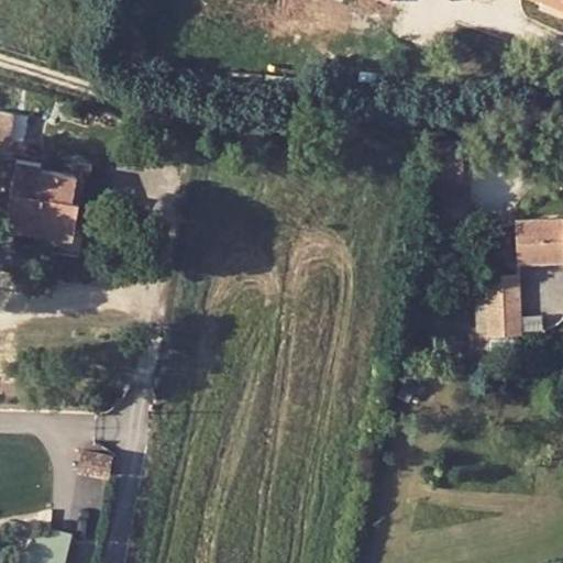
[(0,134),(18,136),(20,108),(0,106),(0,134)]
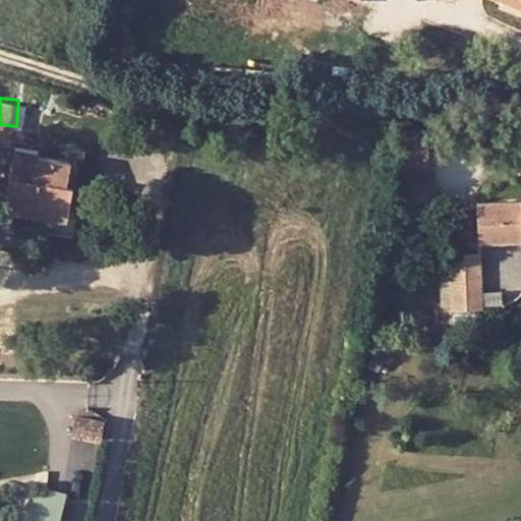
[(34,139),(0,131),(0,177),(3,178),(0,194),(0,197),(61,210),(72,153),(33,147),(34,139)]
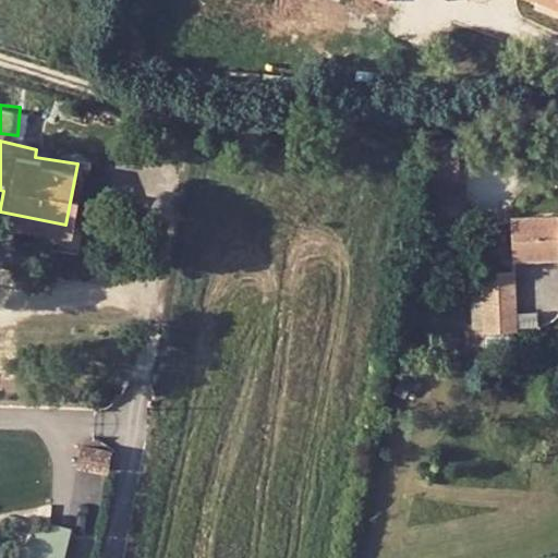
[(557,217),(555,220),(510,220),(509,263),(557,264),(557,254),(557,243),(557,242),(557,217)]
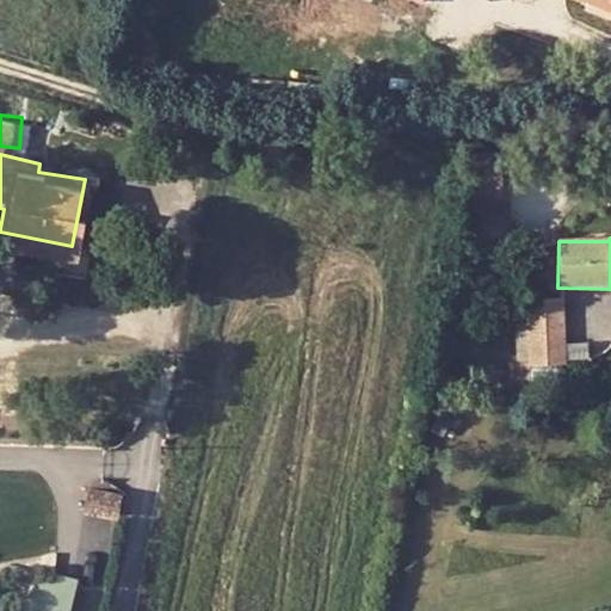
[(563,297),(523,301),(525,329),(526,340),(565,337),(563,297)]
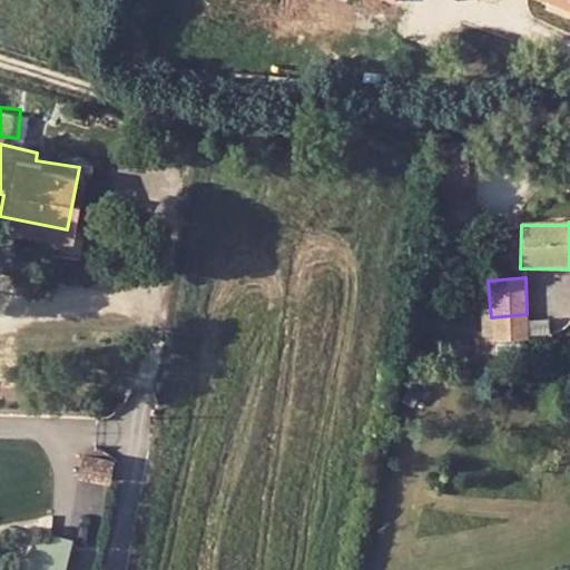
[(494,344),(491,317),(490,307),(478,308),(480,344),(494,344)]
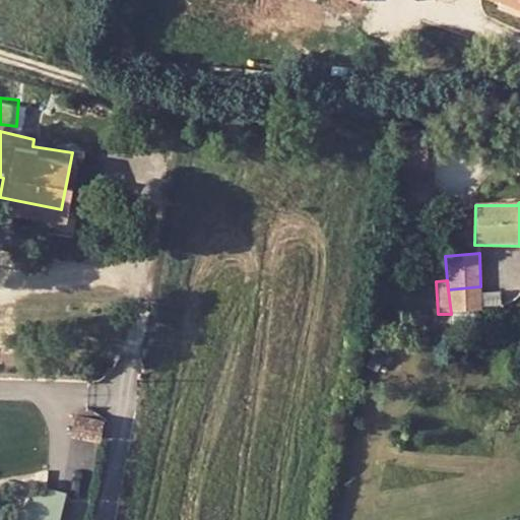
[(480,286),(448,289),(451,314),(481,312),(480,286)]
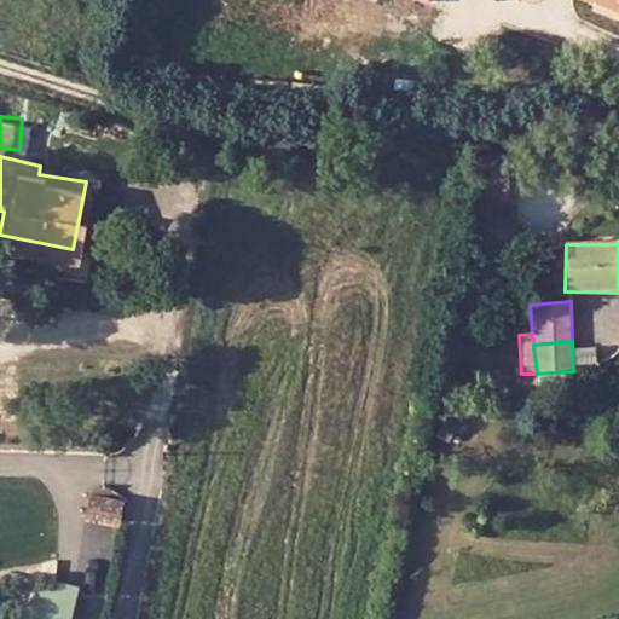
[(538,395),(537,374),(521,374),(513,375),(514,397),(538,395)]
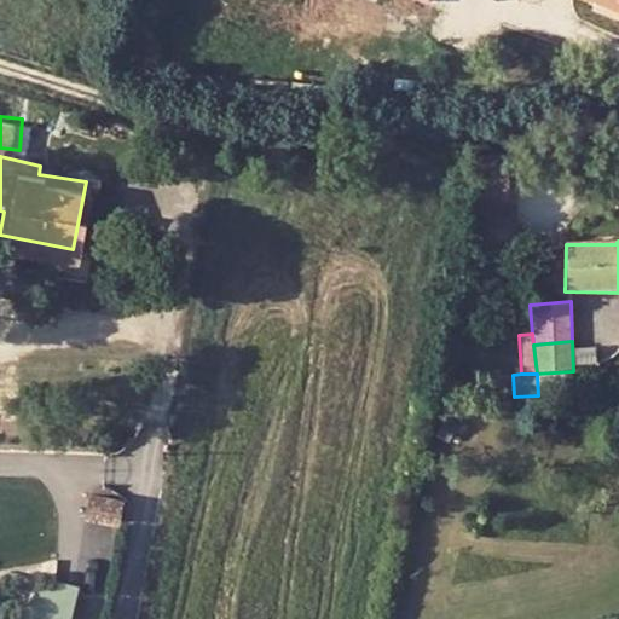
[(92,515),(131,520),(134,496),(96,491),(92,515)]
